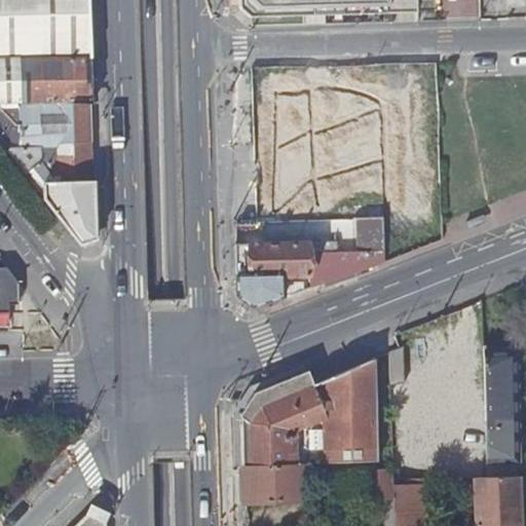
[(0,0),(0,101),(21,96),(21,100),(89,95),(92,95),(89,0),(0,0)]
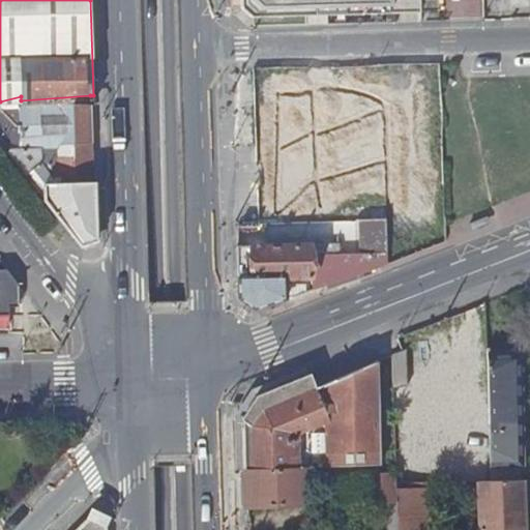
[(408,13),(421,13),(420,0),(240,0),(240,8),(254,18),(318,16),(408,13)]
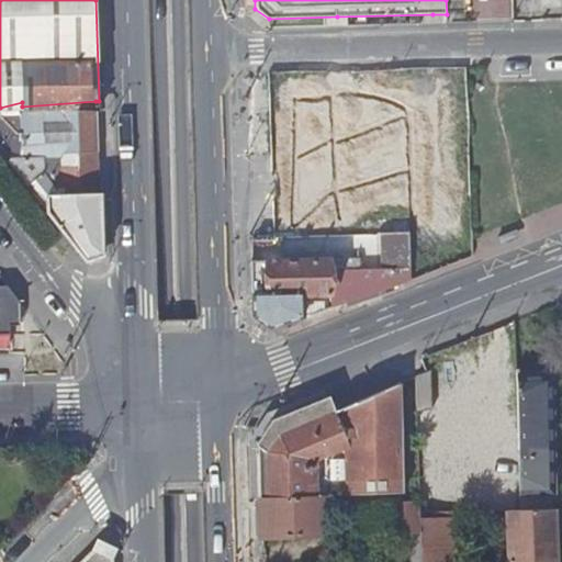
[(468,69),(446,69),(447,93),(450,93),(450,126),(448,126),(448,144),(470,143),(468,71),(468,69)]
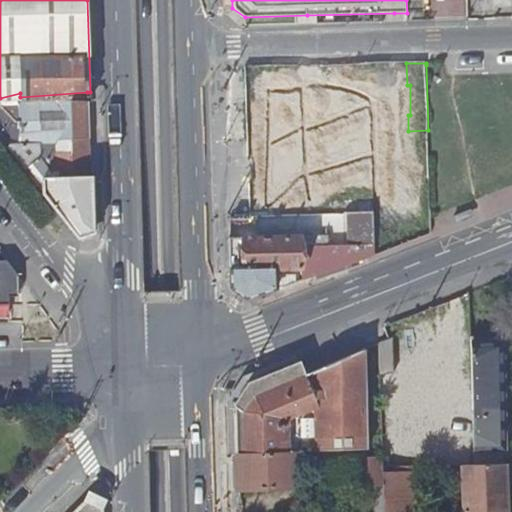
[(389,65),(371,65),(372,120),(390,119),(389,65)]
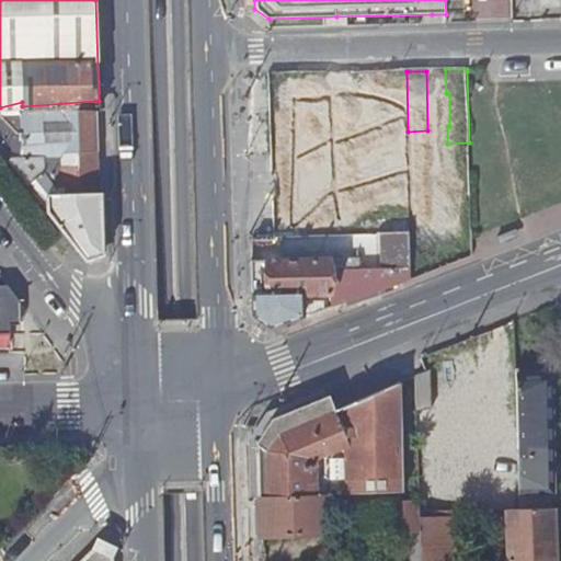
[(24,152),(56,150),(61,149),(95,147),(95,101),(22,106),(22,102),(0,107),(0,148),(3,153),(24,152)]
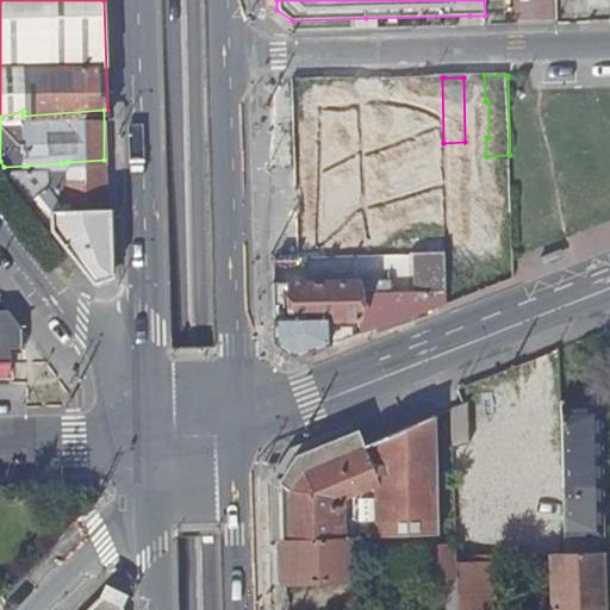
[(113,274),(111,207),(106,209),(104,160),(67,162),(69,209),(64,209),(61,163),(26,166),(4,167),(94,282),(113,274)]
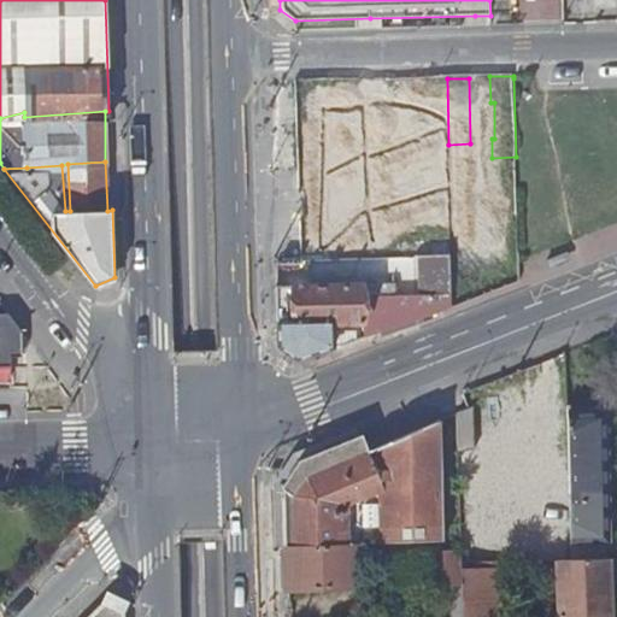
[(568,253),(546,263),(550,271),(571,262),(568,253)]
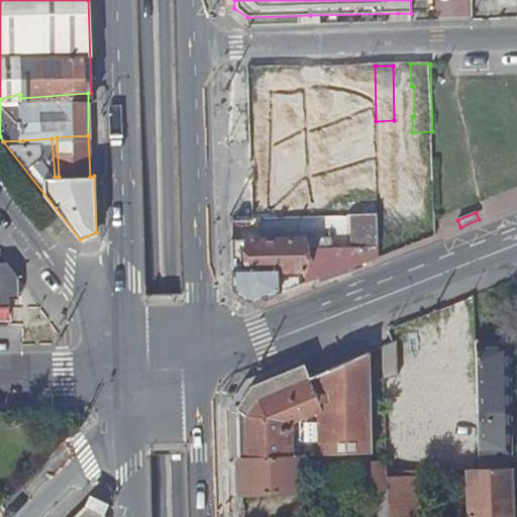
[(356,217),(356,244),(309,246),(308,239),(232,241),(233,290),(253,301),(335,275),(378,259),(377,216),(356,217)]
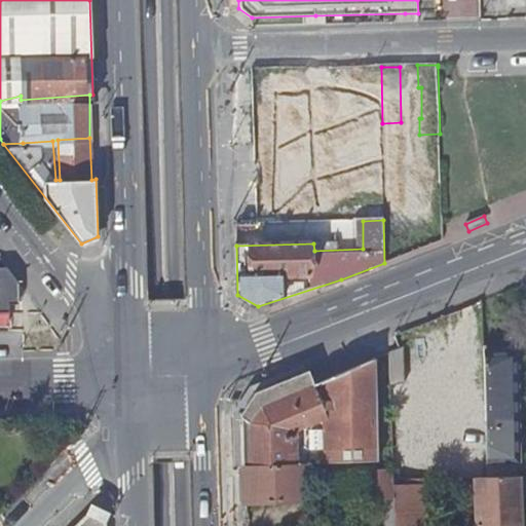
[(16,283),(7,269),(0,268),(0,313),(8,313),(8,307),(17,306),(16,283)]
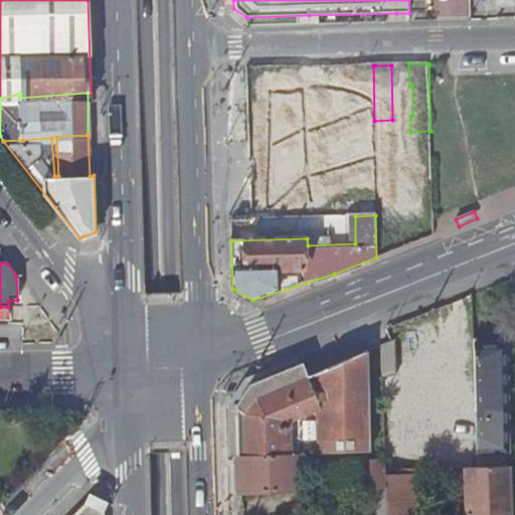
[(394,342),(381,347),(382,377),(395,374),(394,342)]
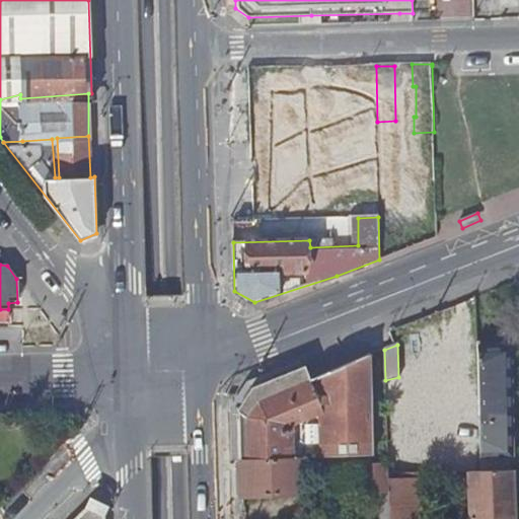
[(480,352),(483,456),(515,455),(513,349),(480,349),(480,352)]
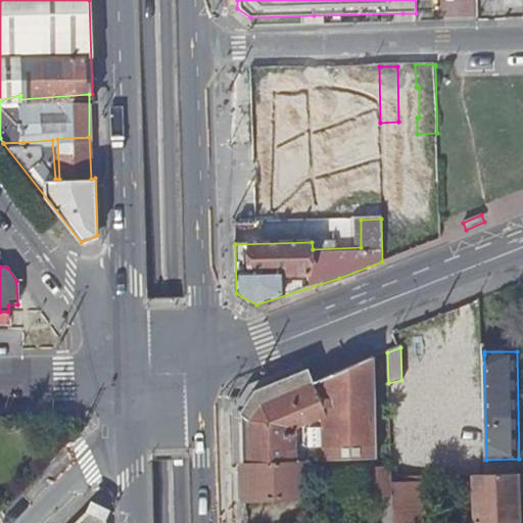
[(486,465),(486,460),(484,354),(464,354),(466,465),(486,465)]
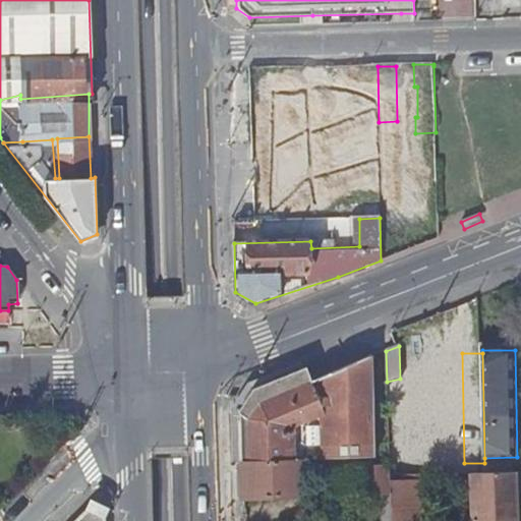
[(243,409),(244,460),(290,459),(289,429),(327,412),(328,459),(375,459),(373,356),(314,380),(309,367),(257,389),(243,409)]
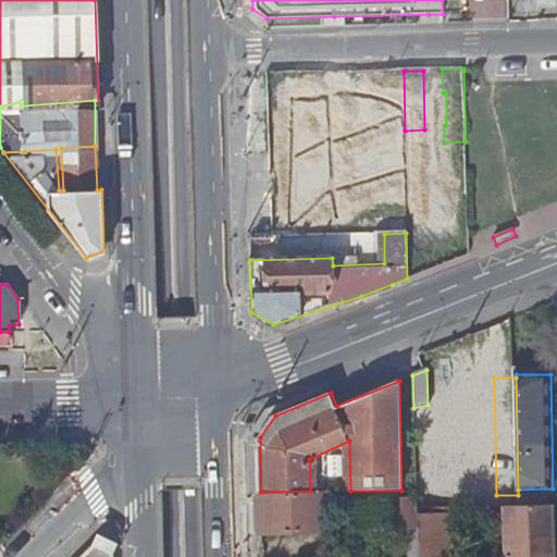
[(261,492),(262,533),(311,530),(310,491),(261,492)]
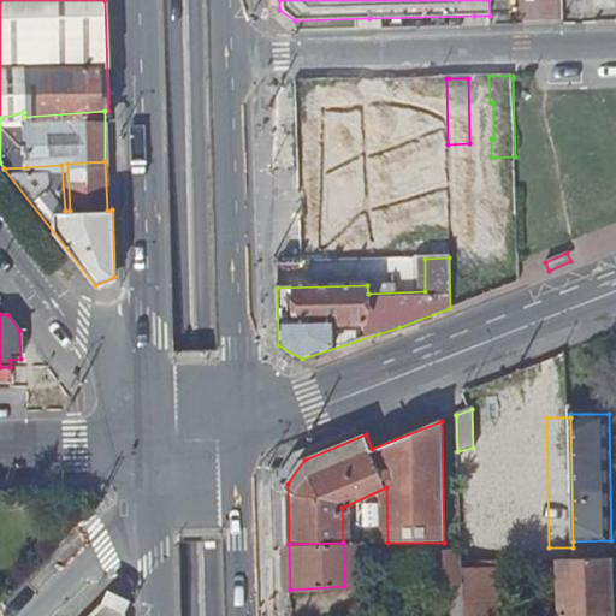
[(466,582),(466,562),(466,550),(418,552),(418,558),(389,560),(390,585),(466,582)]
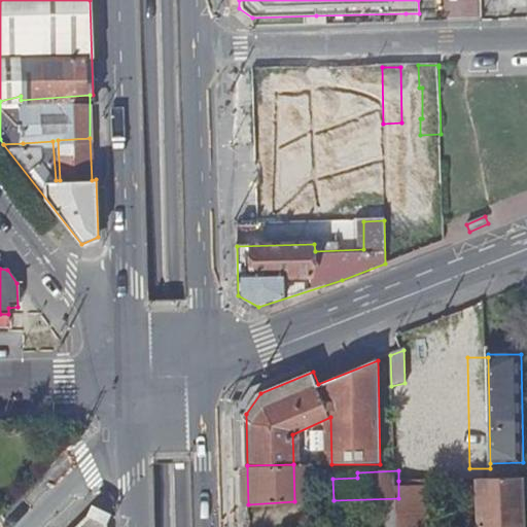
[(523,526),(521,478),(478,479),(479,526),(523,526)]
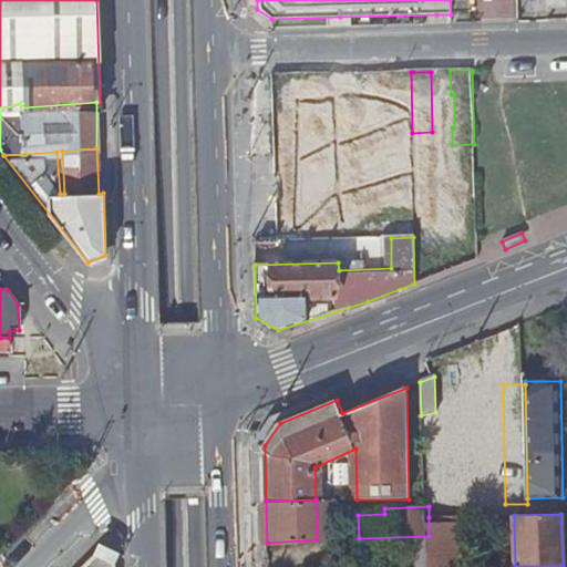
[(113,566),(113,552),(100,547),(81,566),(113,566)]
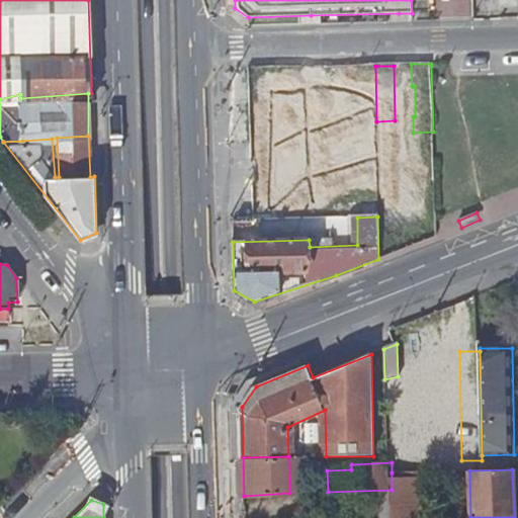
[(393,517),(403,517),(403,502),(393,501),(393,517)]
